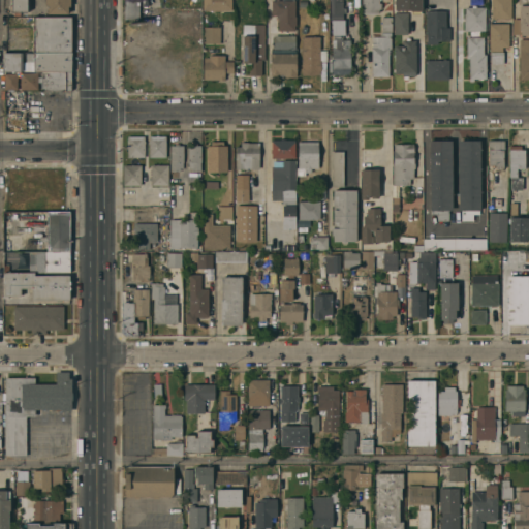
[(10,0),(26,0),(26,12),(20,12),(20,16),(13,16),(13,12),(10,12),(10,0)]
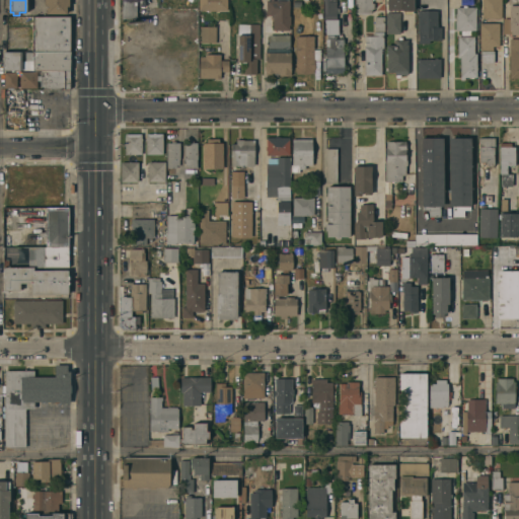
[(46,5),(44,5),(44,0),(69,0),(69,7),(66,7),(66,14),(46,14),(46,5)]
